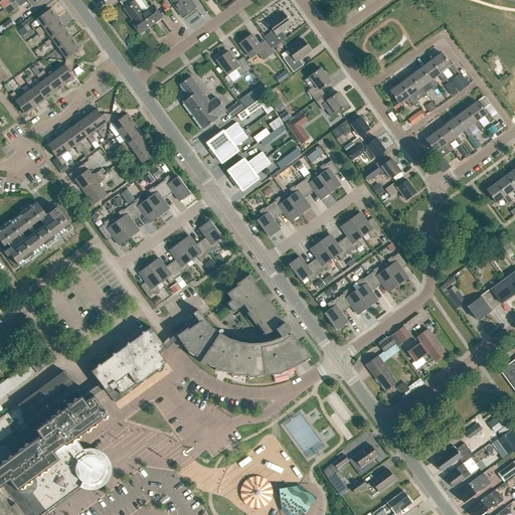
[(15,0),(10,4),(4,8),(8,14),(20,5),(21,6),(28,1),(32,6),(39,0),(15,0)]
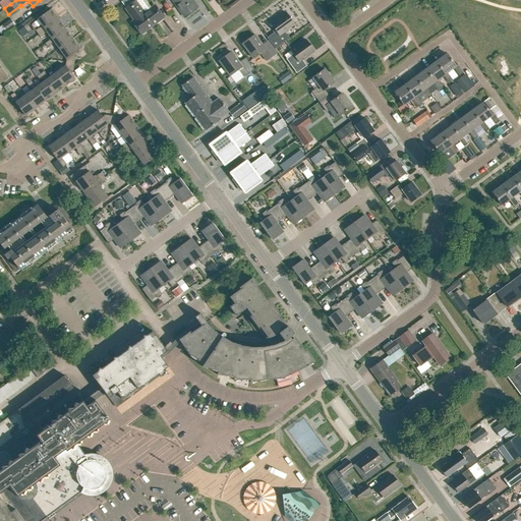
[(123,0),(121,2),(125,8),(136,0),(123,0)]
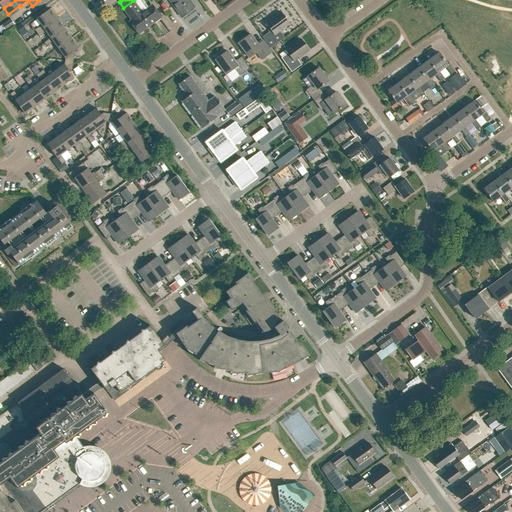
[(134,0),(123,8),(132,20),(130,21),(139,33),(160,17),(152,6),(148,8),(141,0),(134,0)]
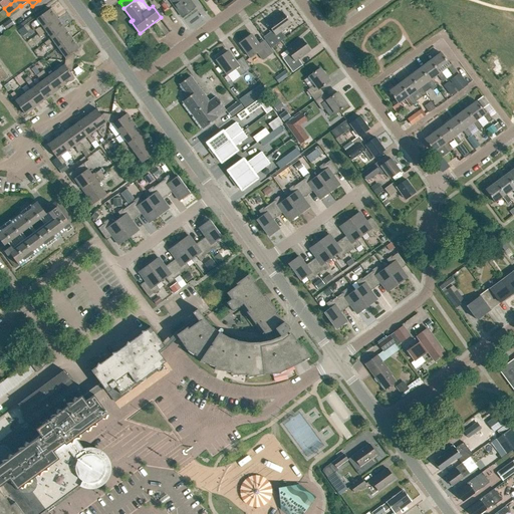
[(169,0),(182,17),(195,7),(190,0),(169,0)]
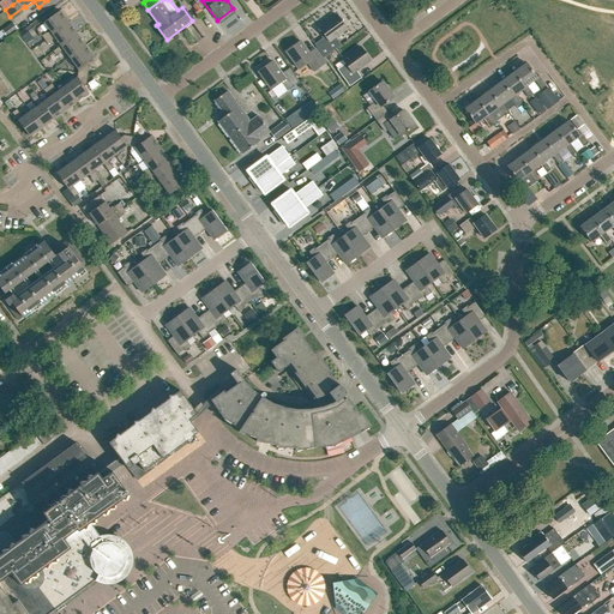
[(197,16),(202,11),(197,4),(192,6),(196,11),(194,12),(197,16)]
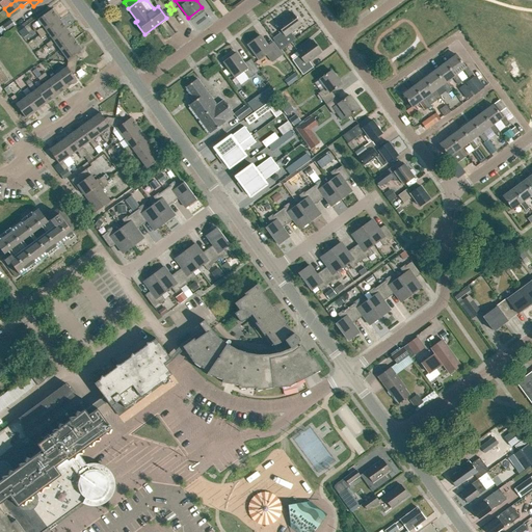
[(38,35),(59,20),(52,9),(37,20),(43,26),(36,31),(38,35)]
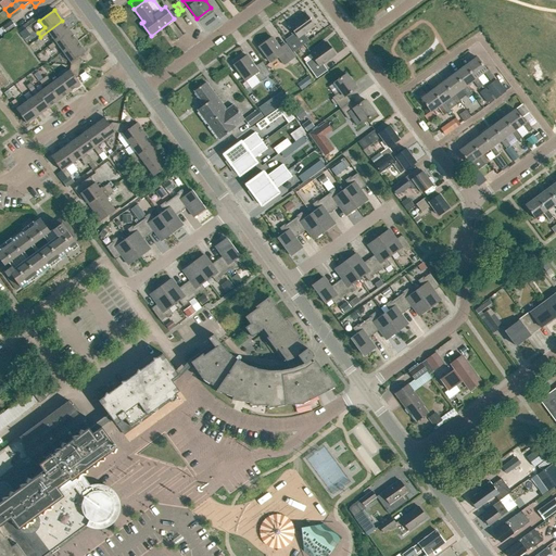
[(314,26),(304,13),(288,25),(294,33),(285,40),(293,52),(308,41),(303,34),(314,26)]
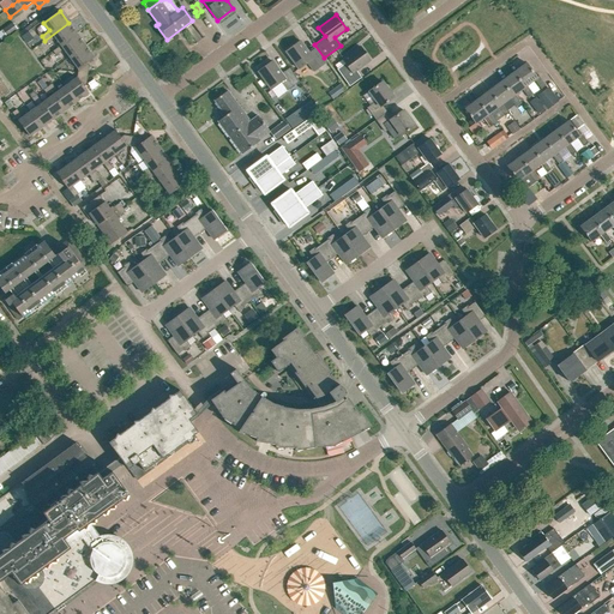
[(7,37),(17,30),(12,23),(2,30),(7,37)]
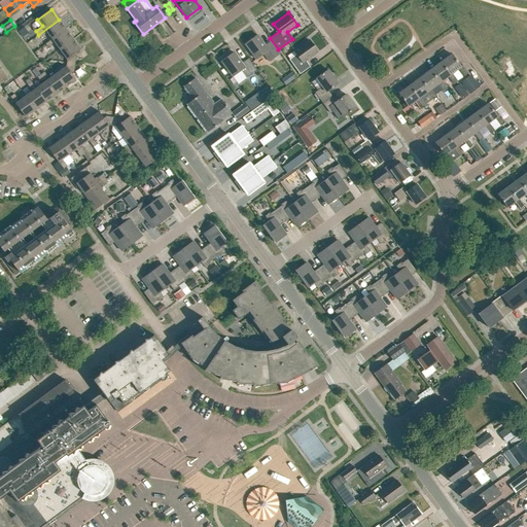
[(53,39),(66,30),(59,20),(38,35),(41,38),(47,33),(53,39)]
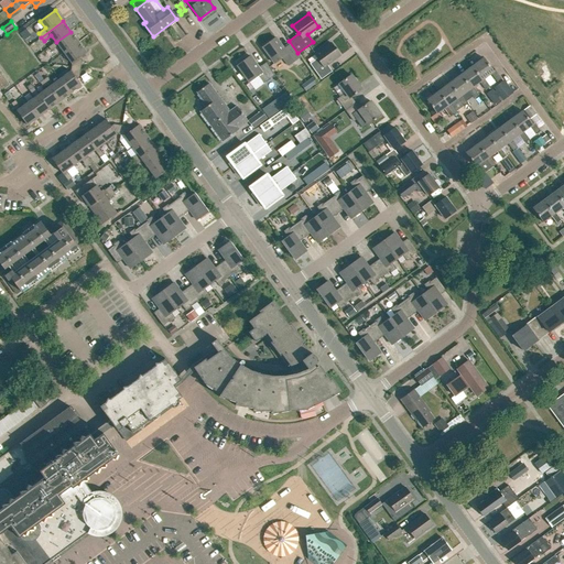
[(25,42),(31,38),(25,30),(20,34),(25,42)]
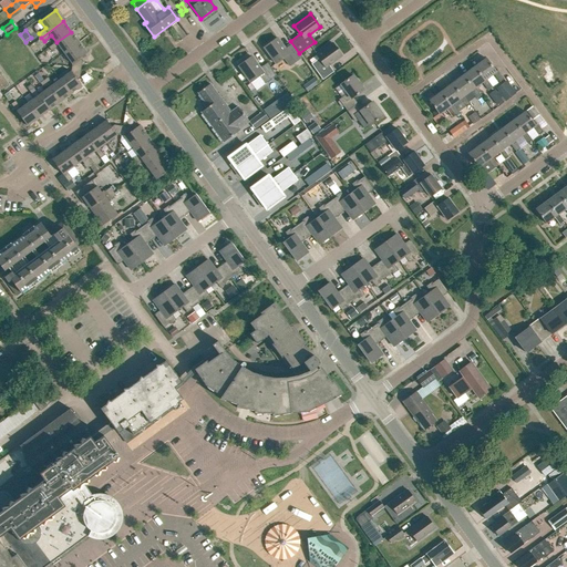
[(64,53),(79,42),(71,32),(57,42),(49,48),(52,52),(59,47),(64,53)]
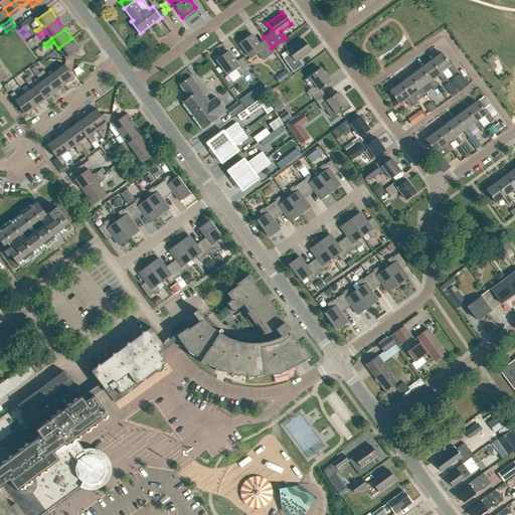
[(265,41),(260,45),(251,34),(239,43),(250,58),(258,52),(263,60),(273,53),(265,41)]
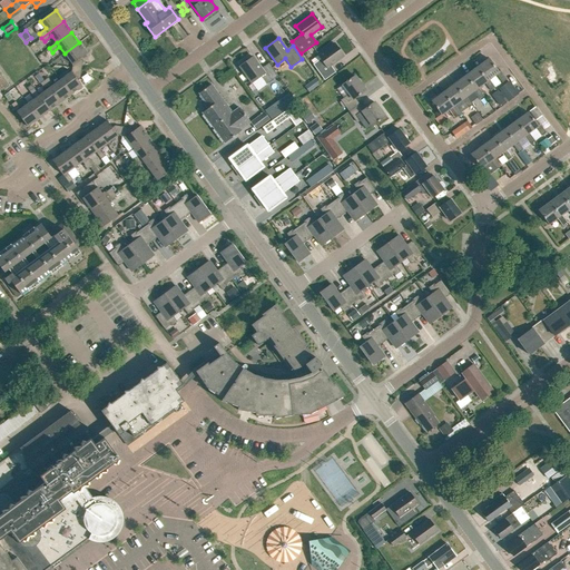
[(80,59),(88,55),(79,42),(65,53),(72,65),(72,69),(81,70),(82,62),(80,59)]
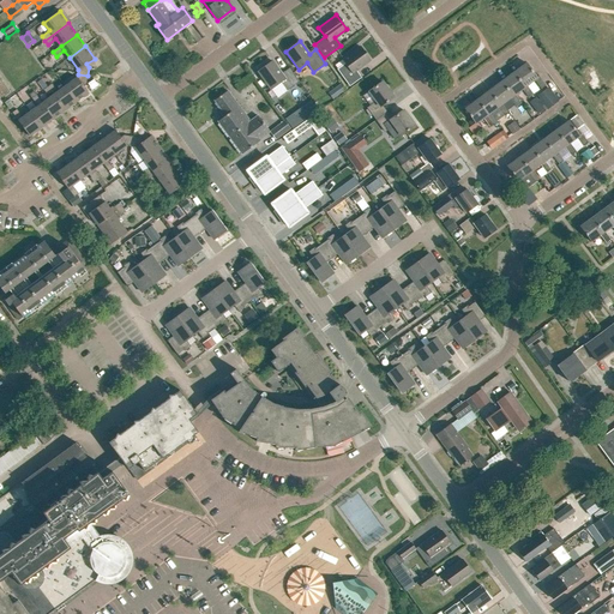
[(371,61),(360,47),(342,60),(345,64),(337,70),(349,88),(361,78),(356,71),(371,61)]
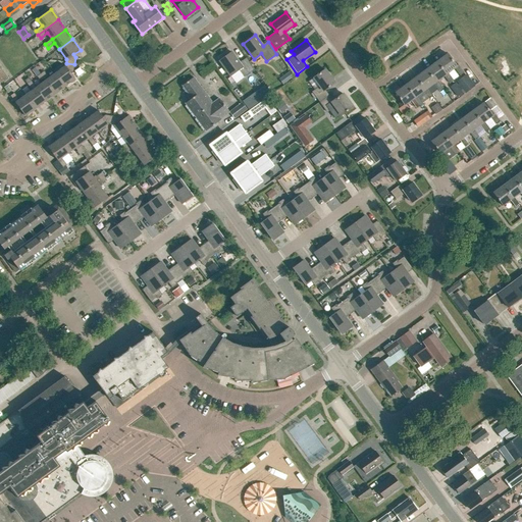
[(240,63),(231,52),(219,61),(230,76),(239,70),(244,77),(254,70),(246,58),(240,63)]
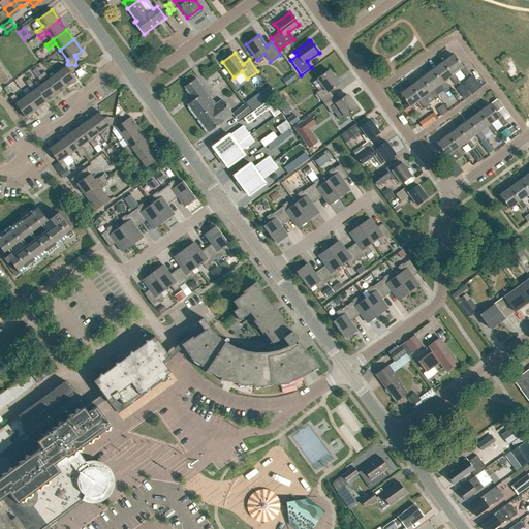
[(453,55),(442,63),(452,75),(454,73),(460,69),(466,76),(470,73),(464,66),(462,67),(453,55)]
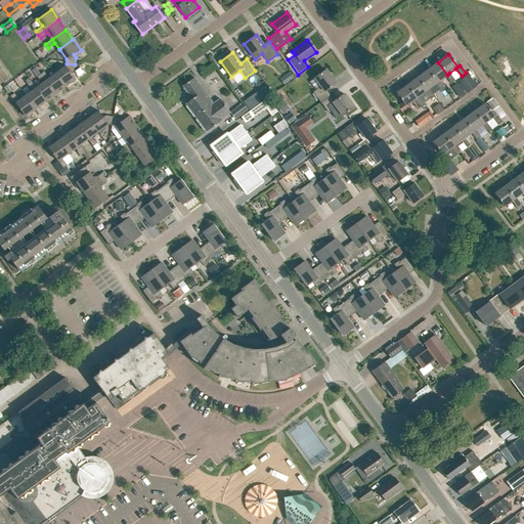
[(208,57),(197,68),(202,73),(212,62),(208,57)]
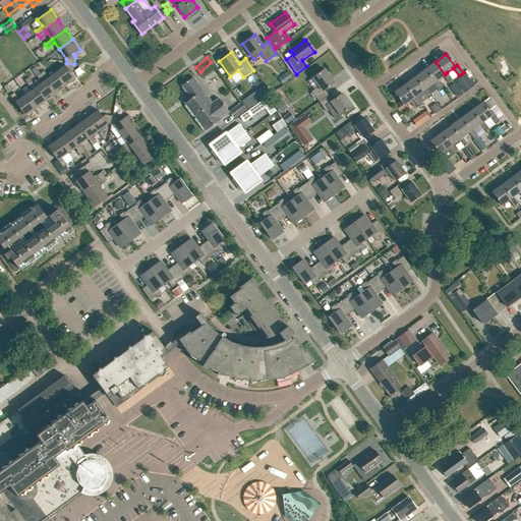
[(445,74),(436,62),(424,69),(435,82),(437,80),(443,75),(449,83),(452,80),(447,72),(445,74)]
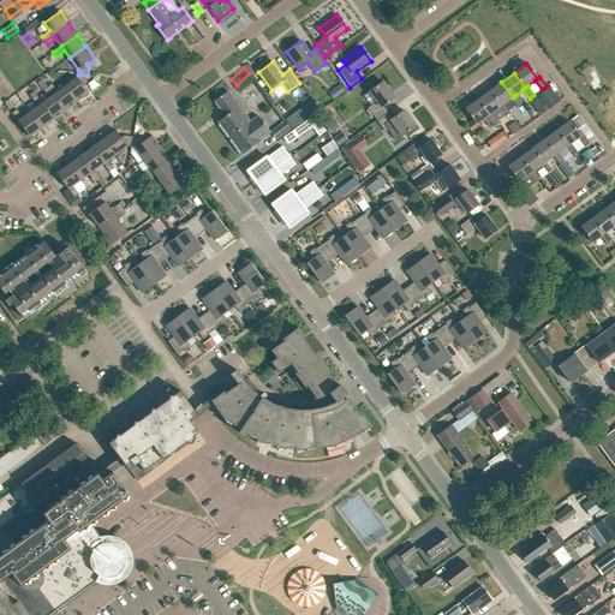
[(87,84),(88,76),(78,75),(77,78),(65,87),(77,102),(89,94),(83,87),(87,84)]
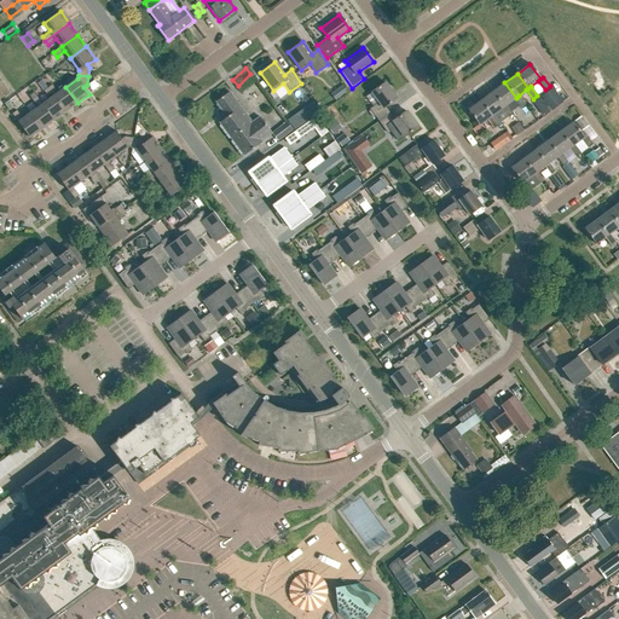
[(237,86),(241,90),(255,79),(252,75),(237,86)]
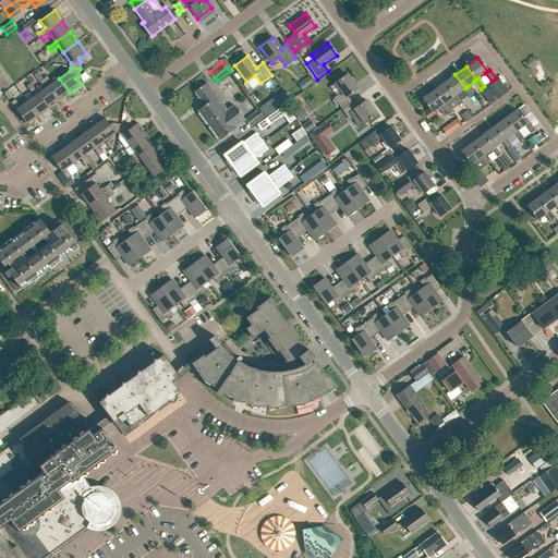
[(334,98),(341,109),(351,101),(347,96),(358,88),(347,74),(335,83),(342,93),(334,98)]
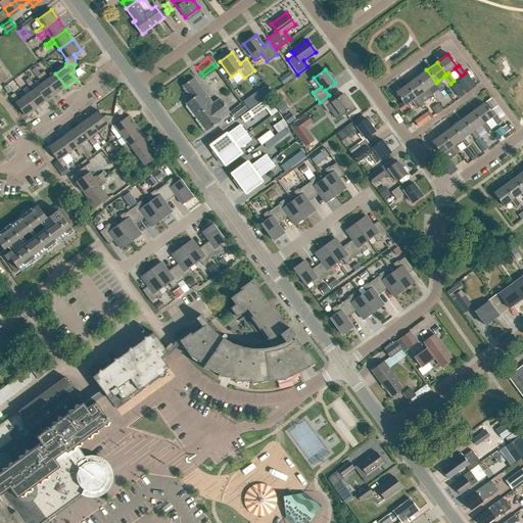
[(436,83),(426,69),(416,78),(425,90),(428,89),(434,84),(439,91),(443,88),(438,81),(436,83)]
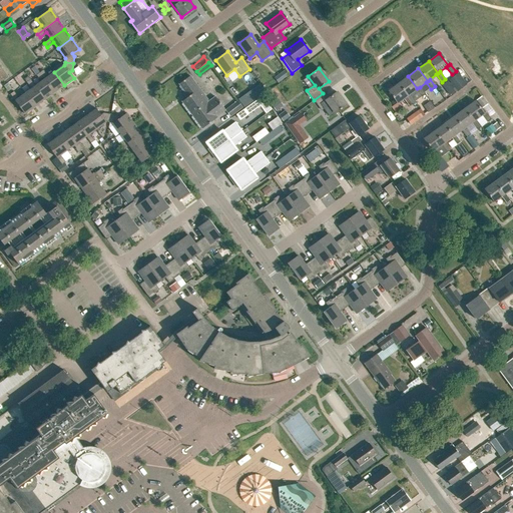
[(64,85),(54,72),(48,77),(43,70),(40,72),(54,92),(64,85)]
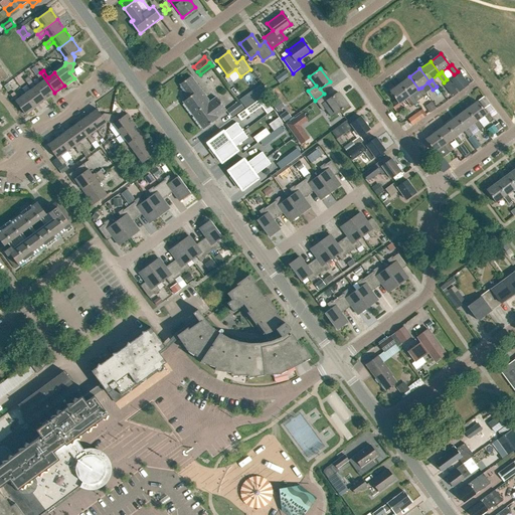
[(286,70),(275,78),(279,83),(290,75),(286,70)]
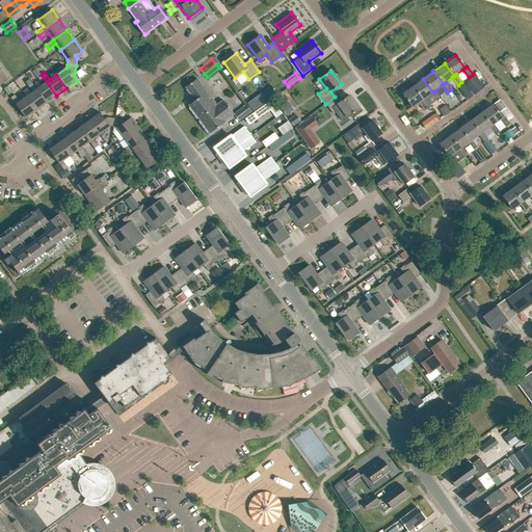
[(56,96),(42,75),(37,78),(43,85),(36,89),(47,103),(56,96)]
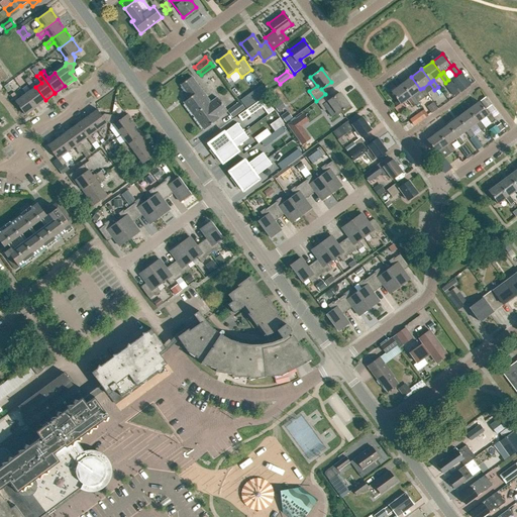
[(452,81),(460,93),(471,86),(461,74),(452,81)]
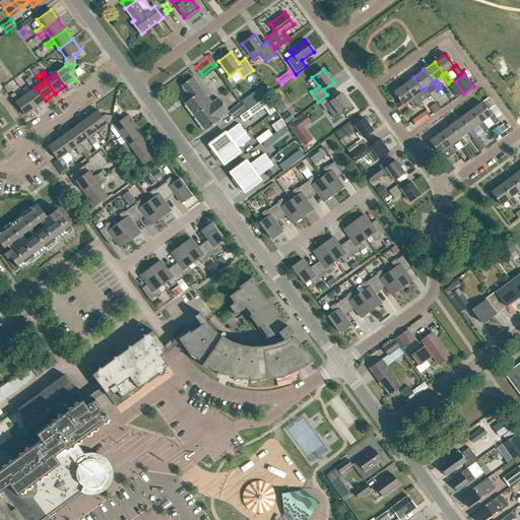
[(219,119),(228,112),(218,99),(211,104),(192,77),(182,85),(188,94),(189,93),(192,98),(185,104),(205,131),(220,120),(219,119)]
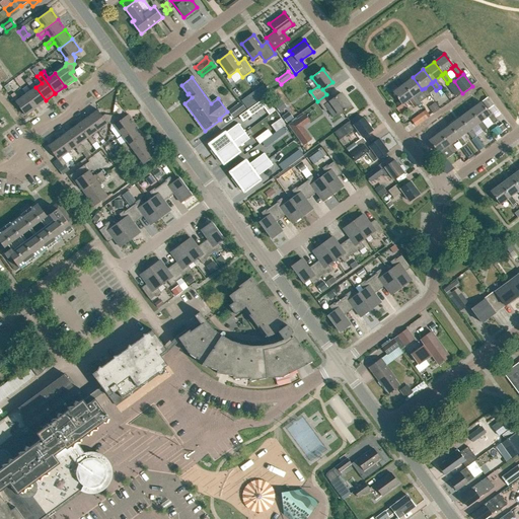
[(422,89),(413,77),(402,85),(412,97),(414,95),(421,91),(426,98),(430,95),(425,88),(422,89)]
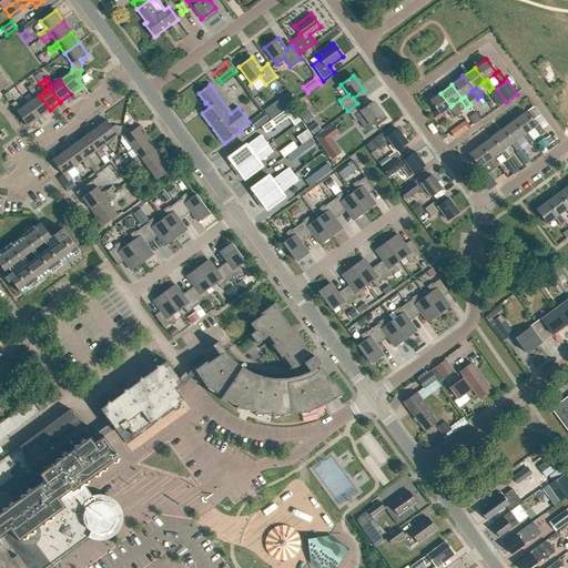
[(50,110),(39,95),(33,89),(30,91),(34,99),(29,103),(39,119),(50,110)]
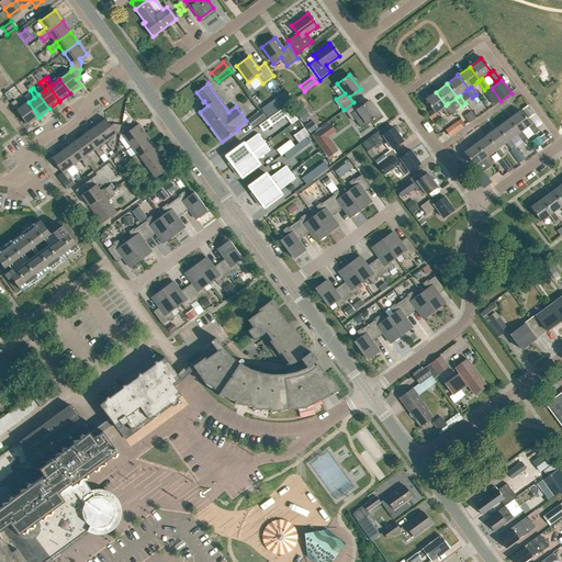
[(484,93),(489,99),(494,96),(490,90),(484,93)]
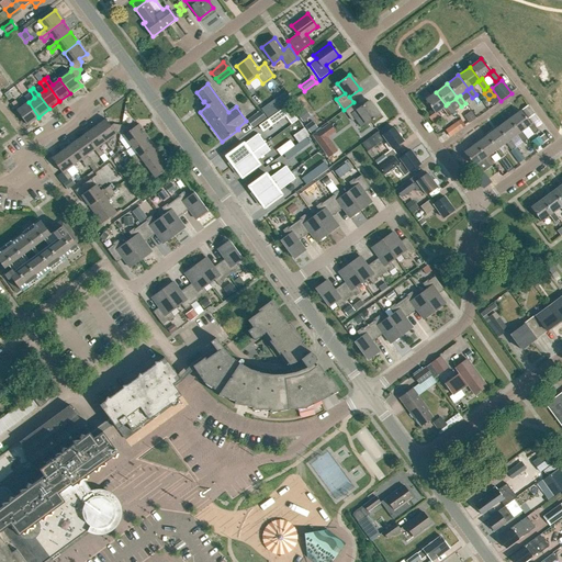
[(454,112),(448,103),(446,105),(436,92),(425,100),(435,114),(445,107),(450,114),(454,112)]
